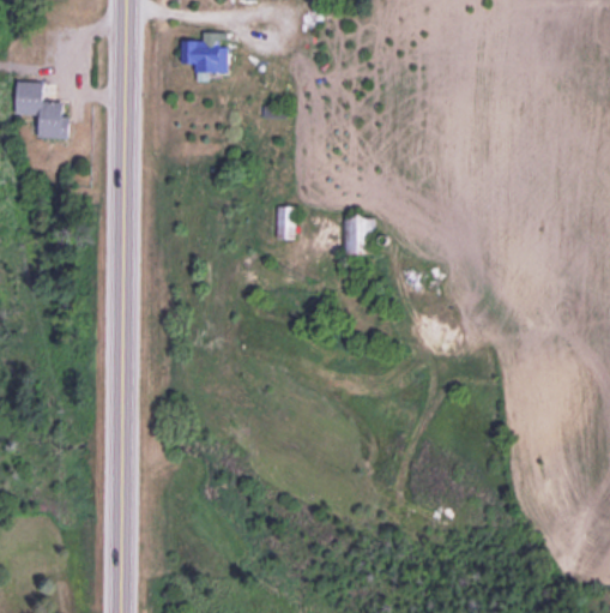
[(225,73),(225,41),(192,41),(192,73),(225,73)]
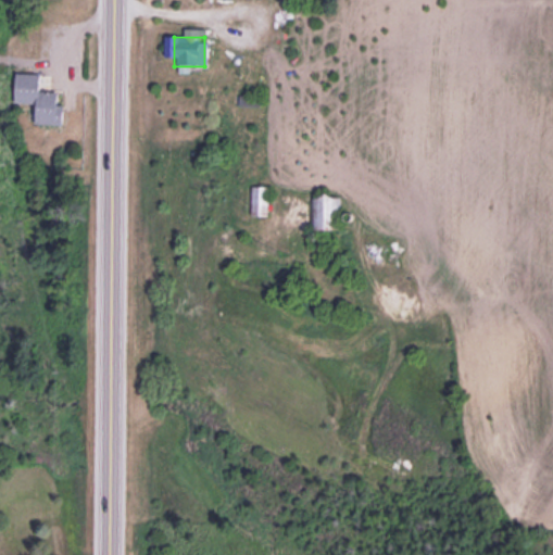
[(12,103),(35,104),(35,125),(61,126),(62,93),(39,93),(39,77),(13,76),(12,103)]
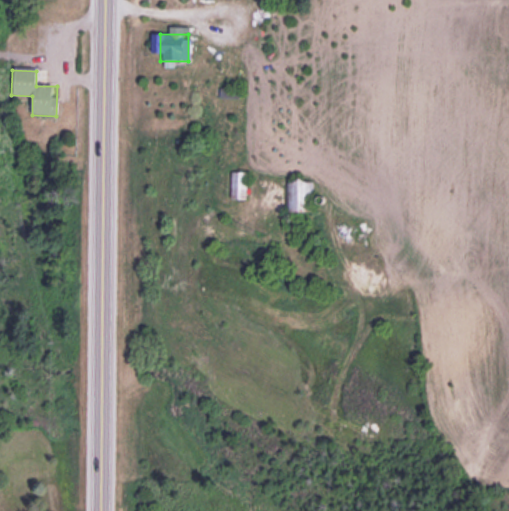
[(246,172),(229,172),(229,200),(246,200),(246,172)]
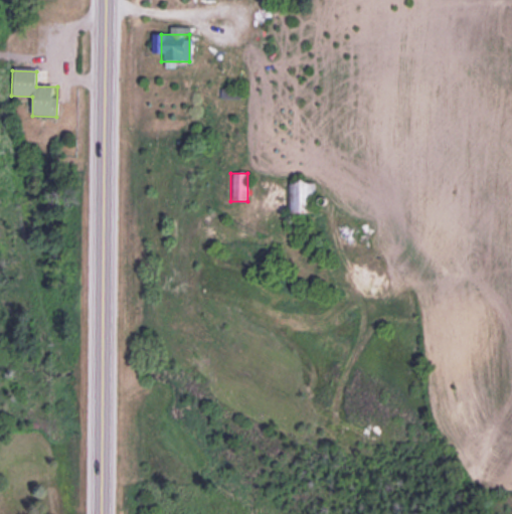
[(295,213),(312,213),(312,181),(286,181),(287,222),(295,221),(295,213)]
